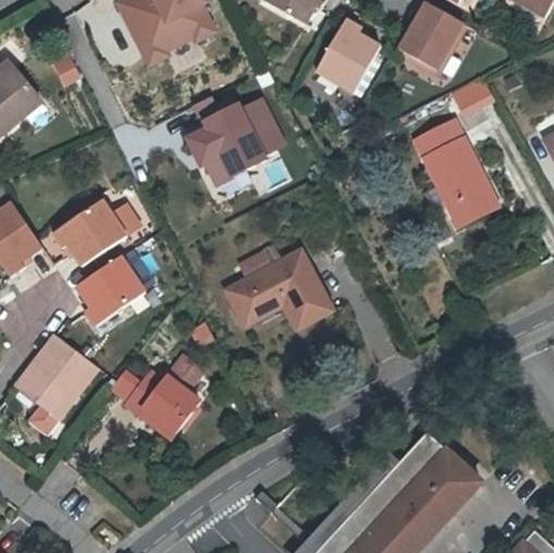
[(188,39),(169,0),(119,0),(150,64),(170,54),(167,49),(188,39)]
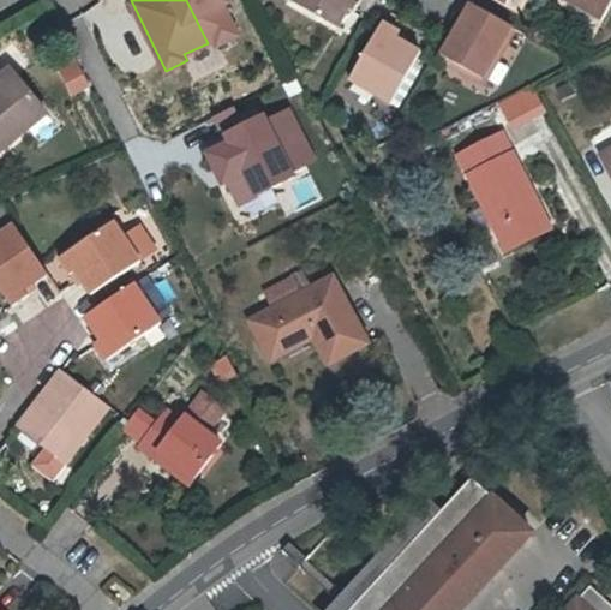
[(186,0),(208,43),(215,40),(217,45),(238,35),(223,4),(228,3),(227,0),(186,0)]
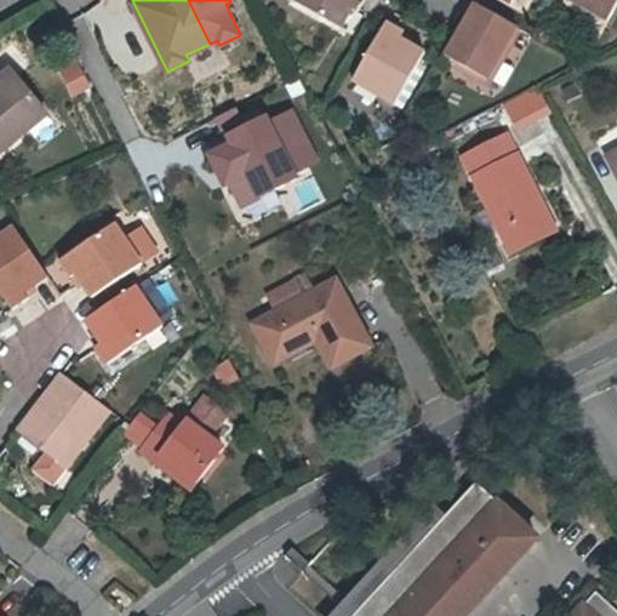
[(301,0),(340,23),(353,0),(301,0)]
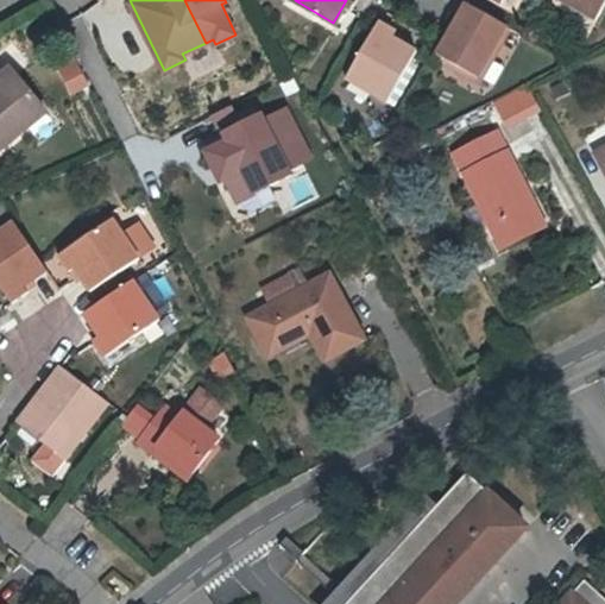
[(435,52),(472,74),(502,21),(465,0),(435,52)]
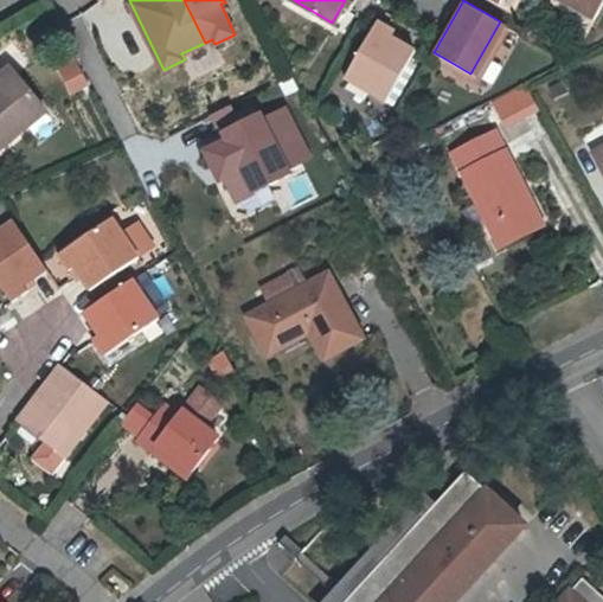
[(563,0),(591,18),(600,0),(563,0)]
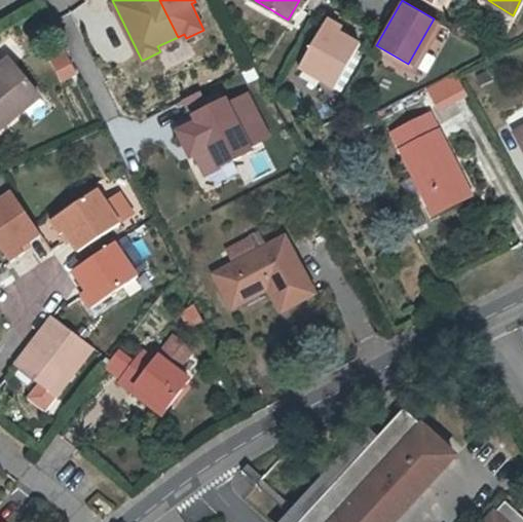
[(356,43),(343,36),(337,31),(338,27),(324,19),(296,67),(332,86),(356,43)]
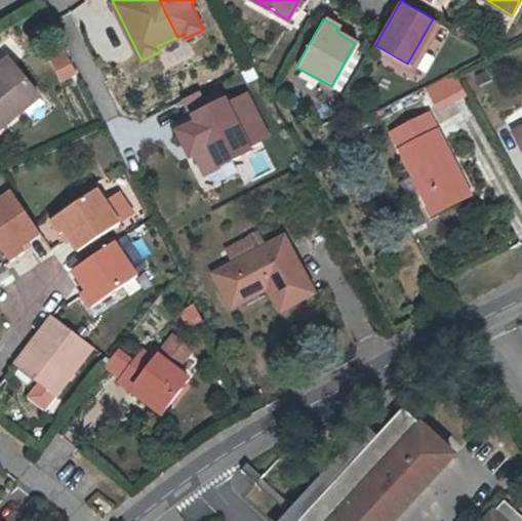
[(346,31),(337,27),(336,31),(343,36),(346,31)]
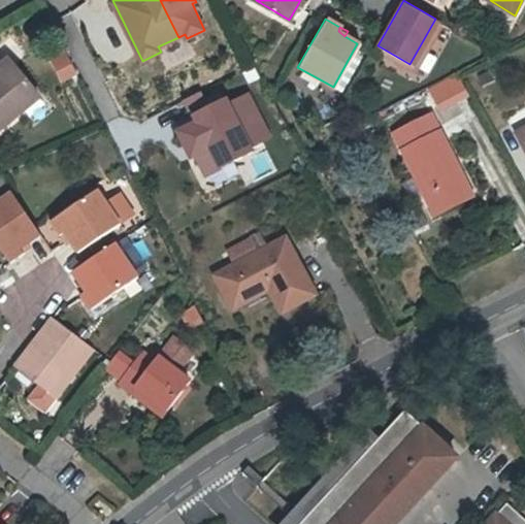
[(41,51),(55,78),(71,70),(59,42),(41,51)]
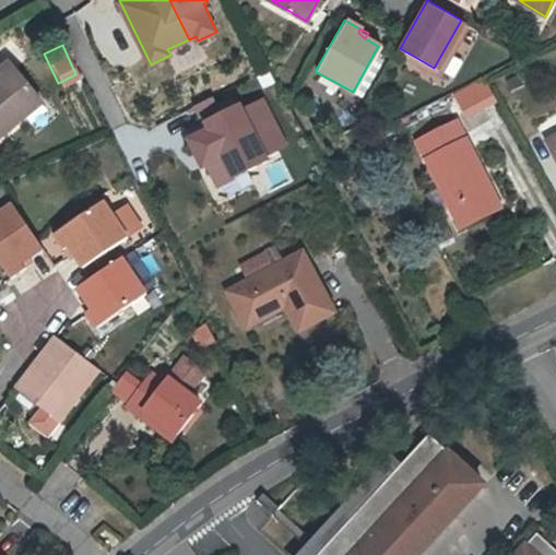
[(0,83),(18,70),(11,62),(0,70),(0,83)]
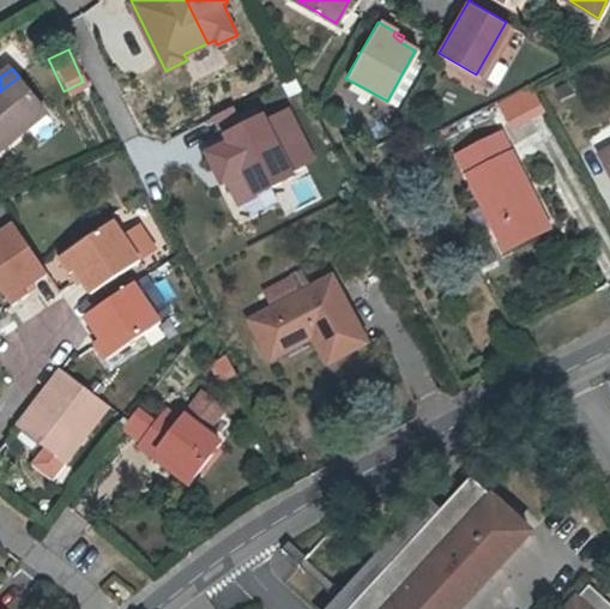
[(0,148),(46,112),(19,77),(0,91),(0,148)]
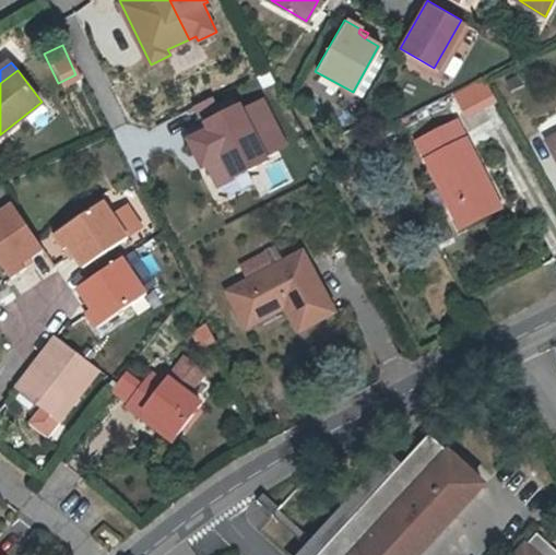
[(238,105),(224,113),(249,165),(264,158),(262,153),(283,143),(261,99),(241,110),(238,105)]
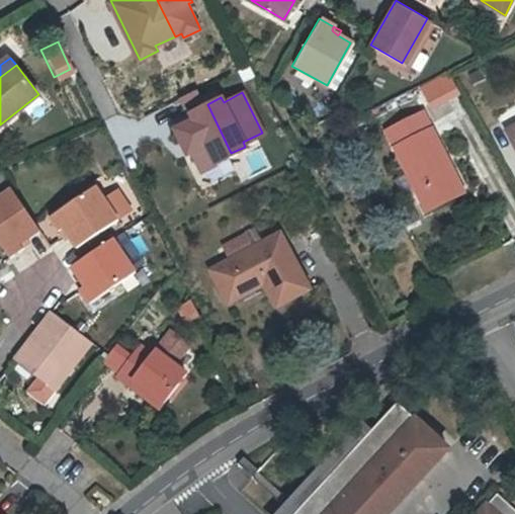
[(426,102),(391,120),(431,200),(461,186),(443,149),(449,146),(426,102)]
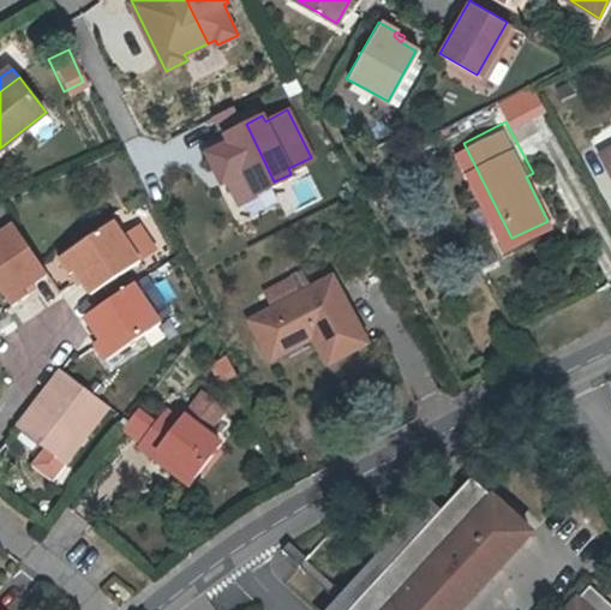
[(274,181),(246,124),(228,133),(231,138),(208,150),(222,179),(226,177),(238,199),(274,181)]
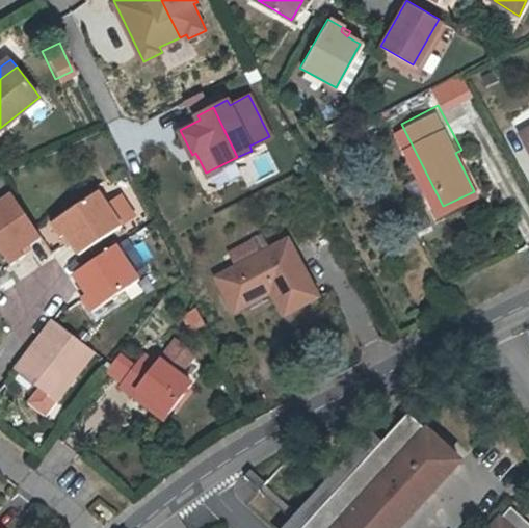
[(528,119),(516,127),(528,152),(528,119)]
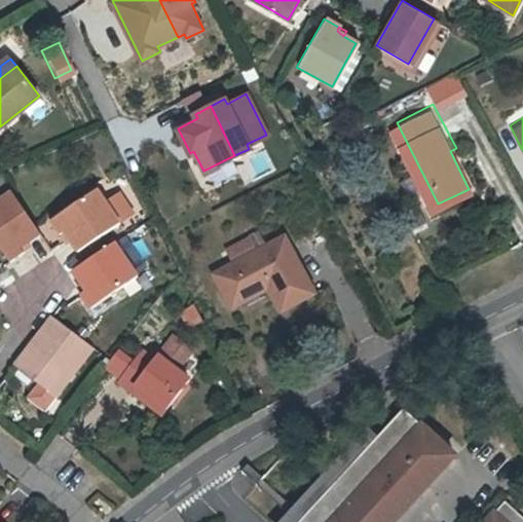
[(64,229),(68,236),(76,249),(120,221),(119,219),(106,199),(99,187),(49,218),(59,232),(64,229)]
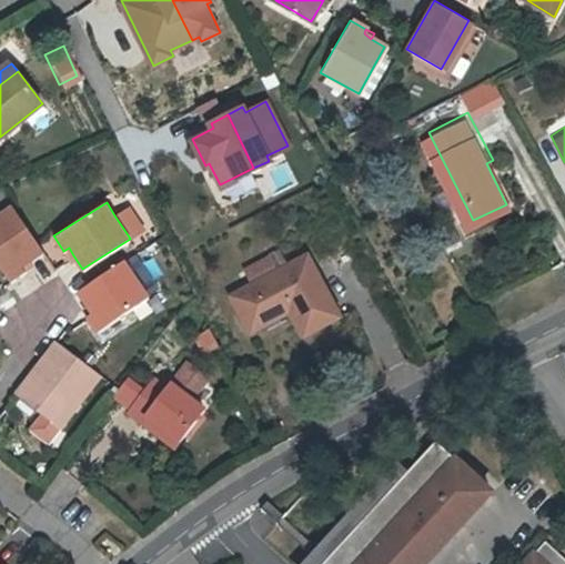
[(0,271),(7,282),(22,273),(18,265),(27,260),(29,261),(42,252),(12,208),(11,203),(0,211),(0,271)]
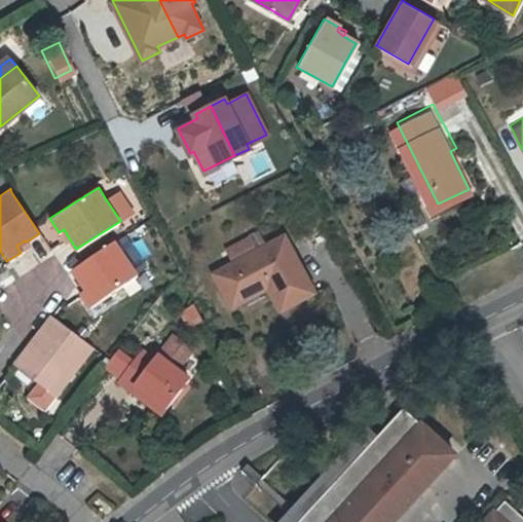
[(118,191),(106,199),(119,219),(131,212),(118,191)]
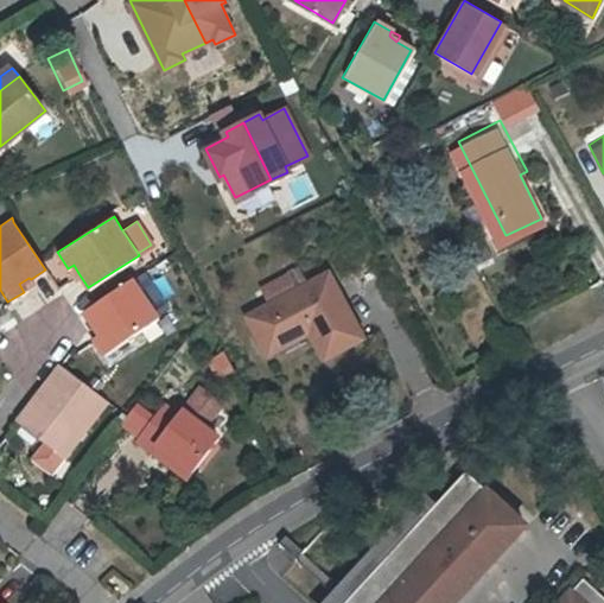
[(74,277),(78,273),(74,265),(68,268),(74,277)]
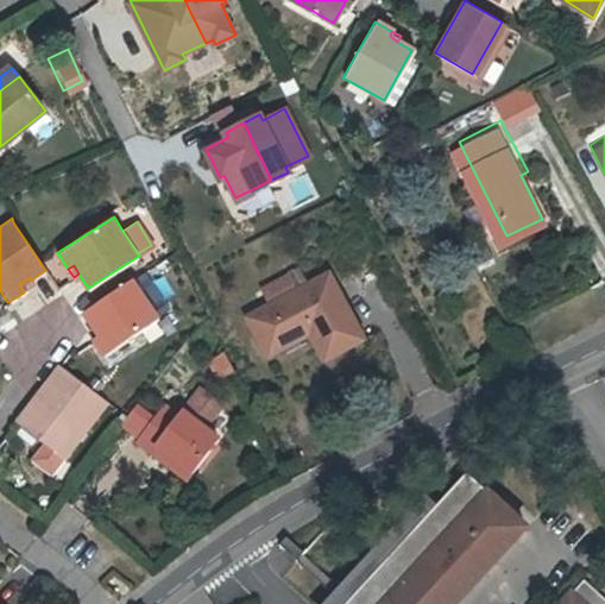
[(98,333),(93,337),(104,352),(158,318),(133,277),(95,303),(82,312),(90,325),(92,325),(98,333)]
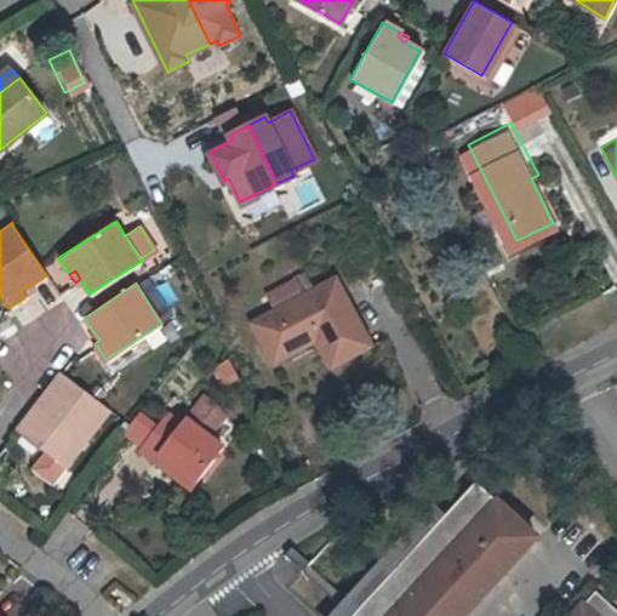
[(35,291),(32,285),(29,284),(20,290),(24,298),(35,291)]
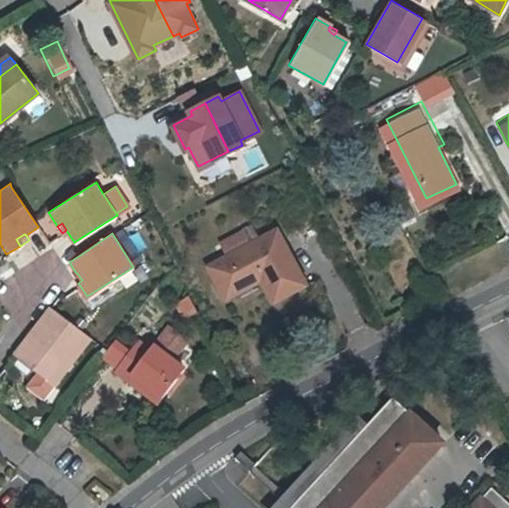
[(298,297),(305,294),(279,239),(272,242),(298,297)]
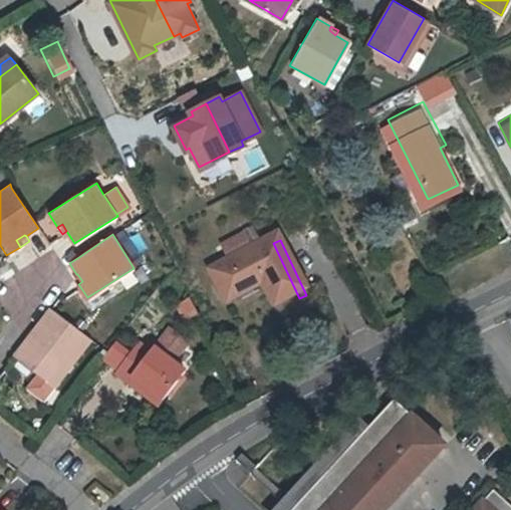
[(273,243),(210,273),(228,308),(263,291),(273,310),(299,298),(273,243)]
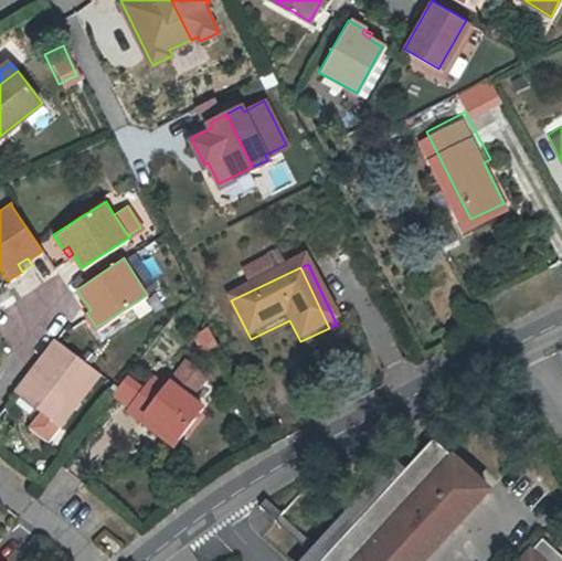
[(81,304),(86,313),(91,309),(85,302),(84,302),(81,304)]
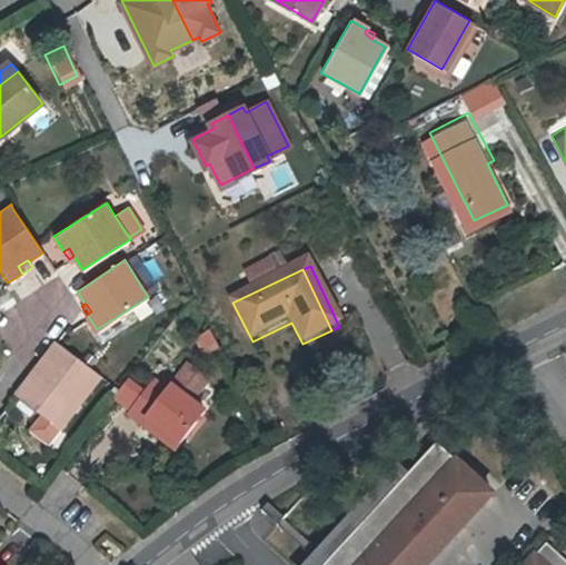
[(210,329),(197,336),(208,356),(219,349),(210,329)]
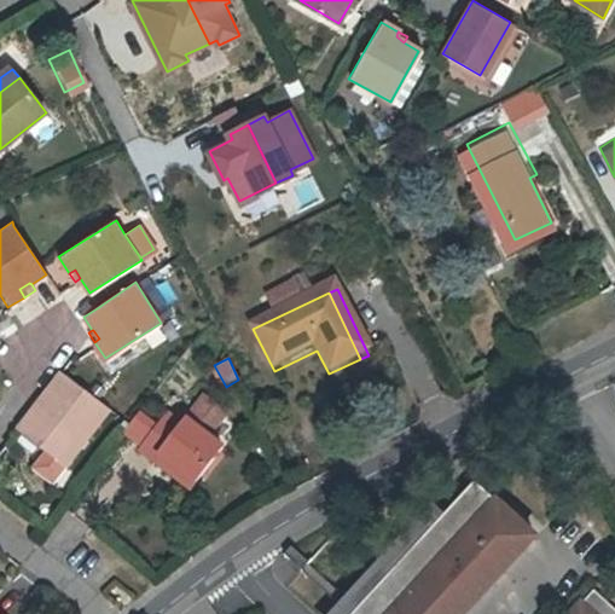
[(58,369),(39,393),(44,397),(63,372),(58,369)]
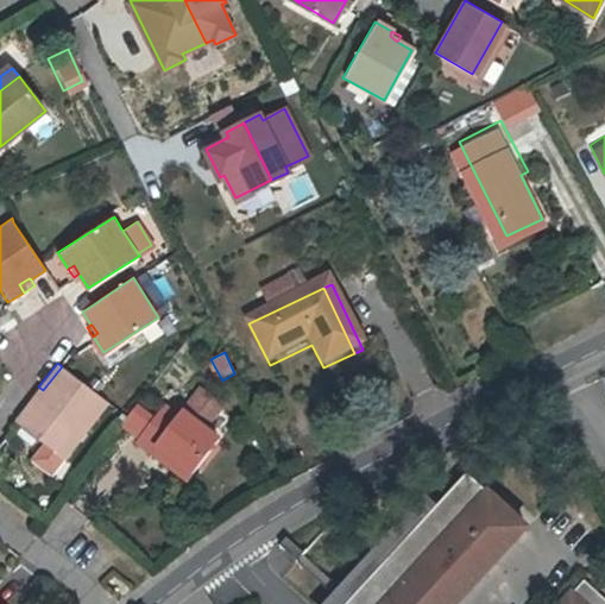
[(105,402),(62,366),(43,390),(38,387),(12,419),(62,455),(105,402)]
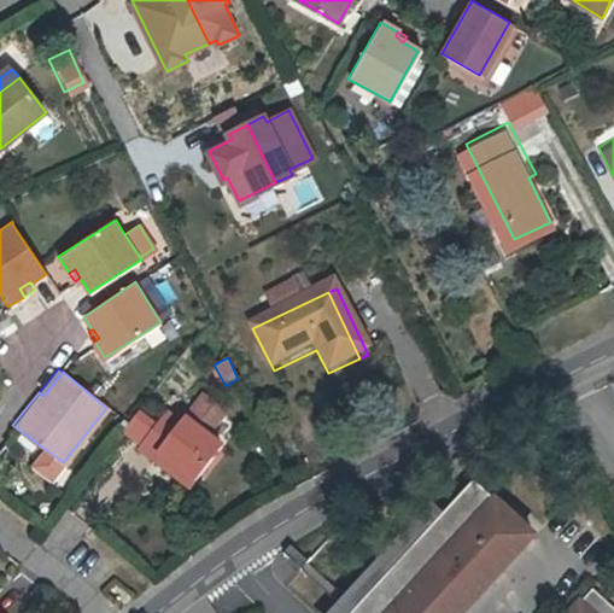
[(203,391),(186,413),(180,419),(168,409),(138,444),(156,459),(161,450),(193,477),(223,442),(206,428),(223,408),(203,391)]
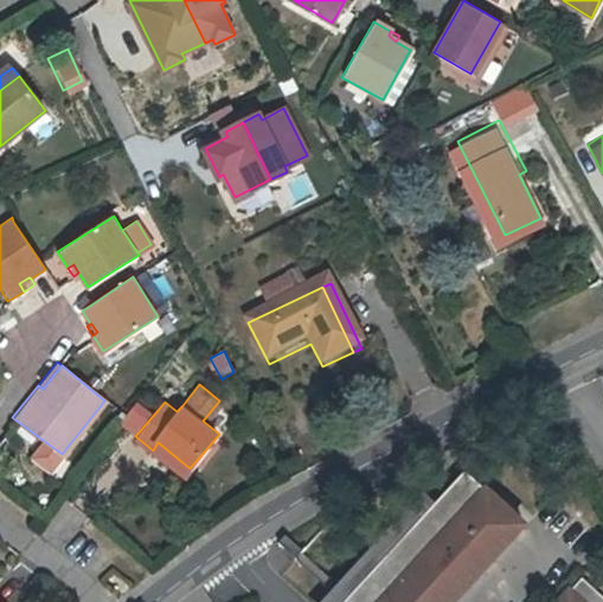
[(184,475),(190,468),(158,442),(153,450),(184,475)]
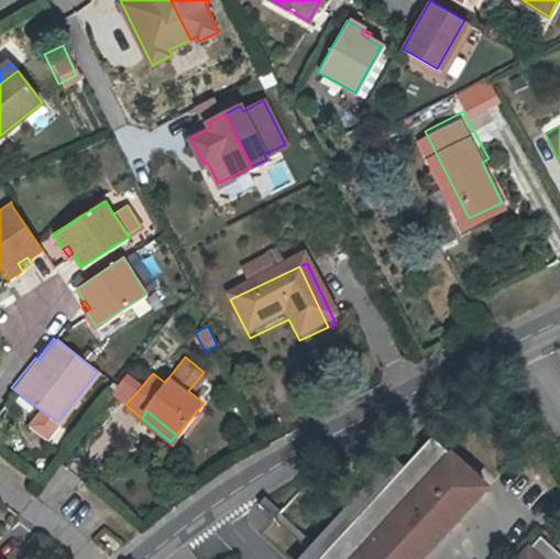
[(414,422),(383,455),(296,550),(305,558),(409,558),(480,482),(414,422)]
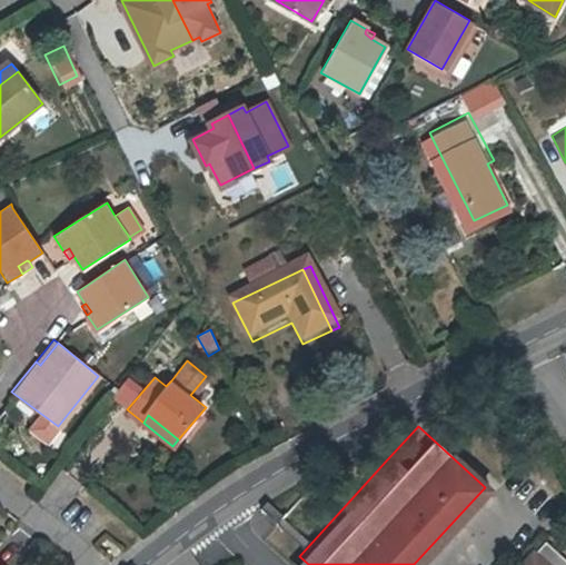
[(308,564),(299,556),(387,459),(379,452),(284,557),(293,564),(308,564)]
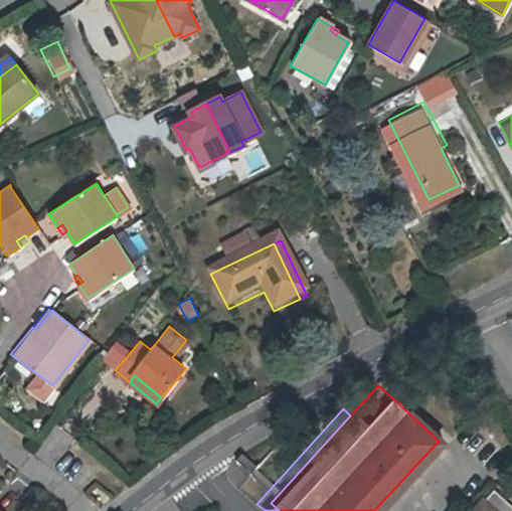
[(251,463),(236,449),(229,457),(245,470),(251,463)]
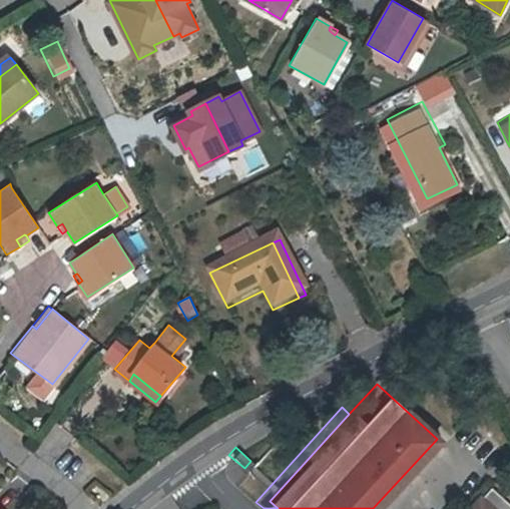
[(461,508),(501,508),(508,502),(486,482),(461,508)]
